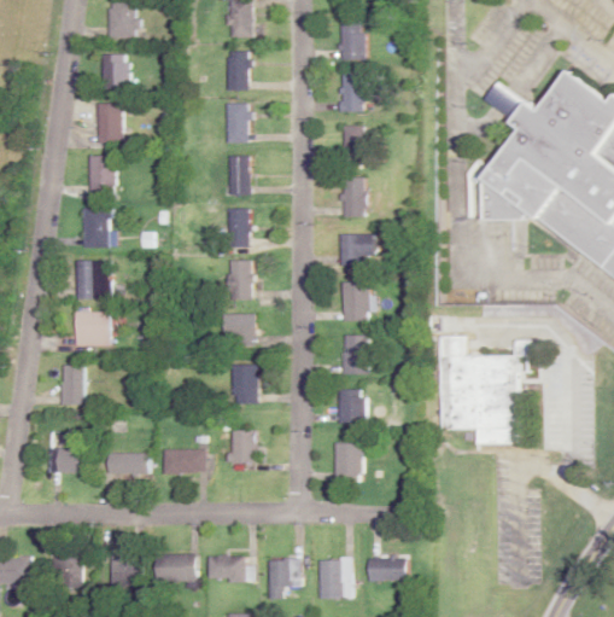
[(106,0),(107,34),(134,34),(133,0),(106,0)]
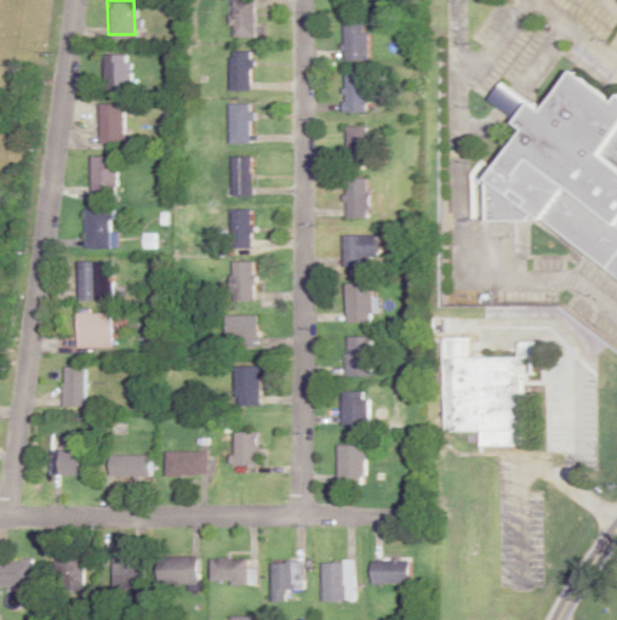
[(227,0),(227,37),(252,38),(252,0),(227,0)]
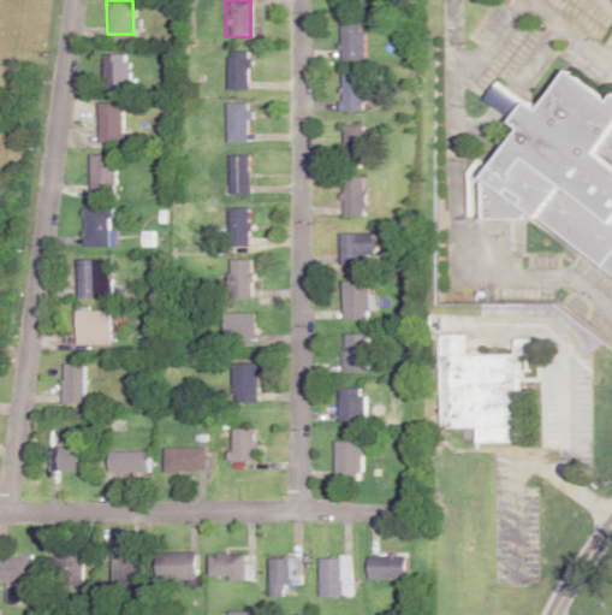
[(362,28),(338,28),(338,59),(362,59),(362,28)]
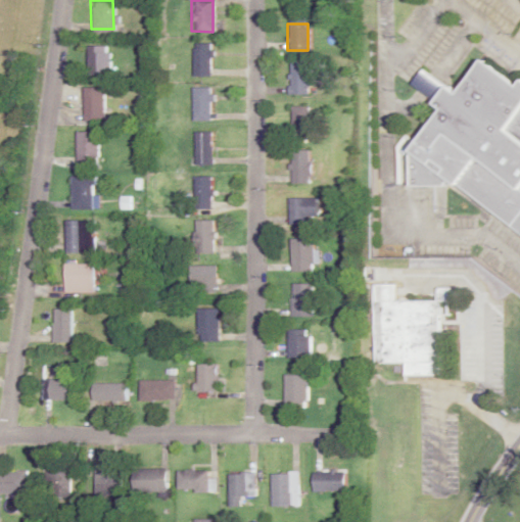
[(190,76),(209,76),(209,43),(190,43),(190,76)]
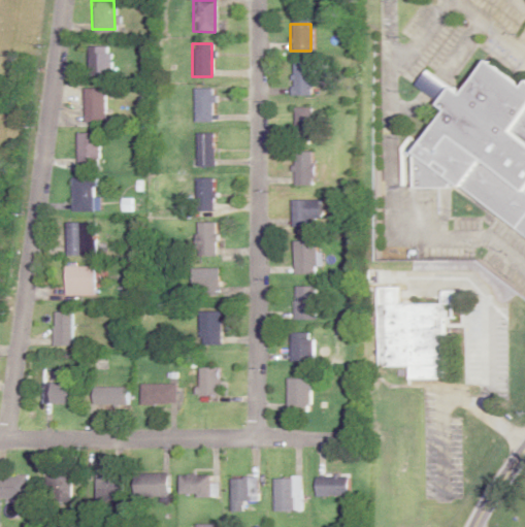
[(107,47),(87,47),(87,76),(107,76),(107,47)]
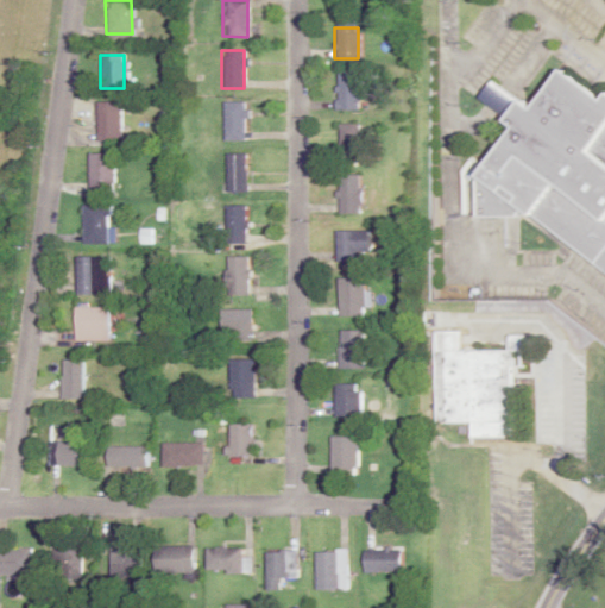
[(358,71),(333,71),(333,110),(358,110),(358,71)]
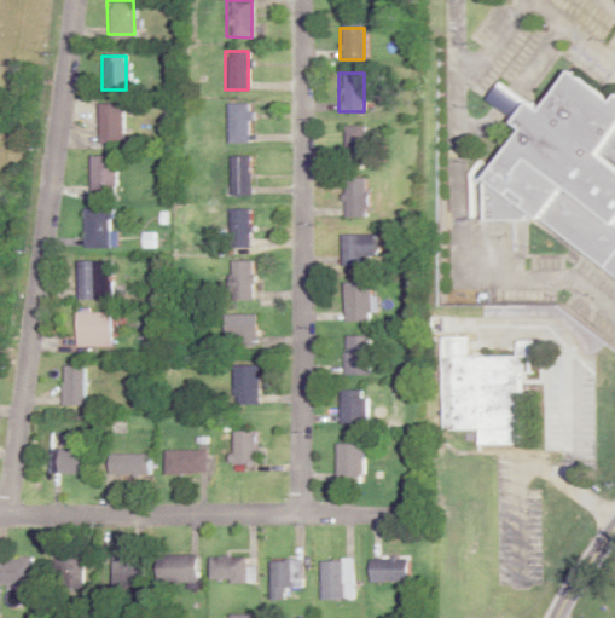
[(614,273),(487,179),(523,131),(483,100),(498,80),(543,113),(570,73),(614,105),(614,273)]
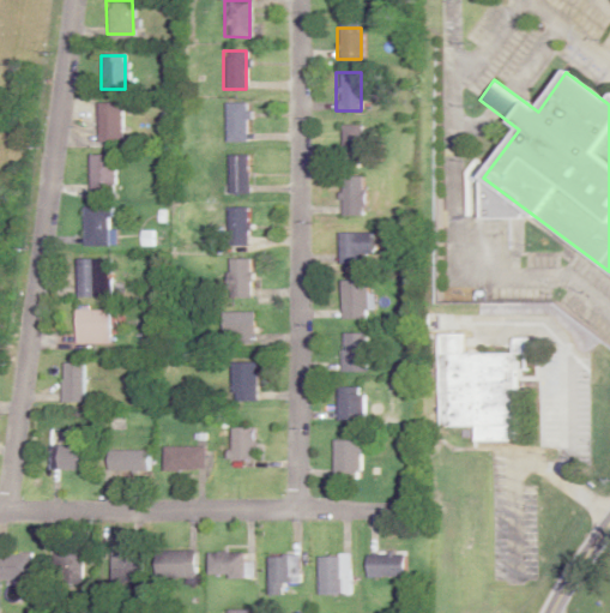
[(120,102),(95,102),(95,142),(120,142),(120,102)]
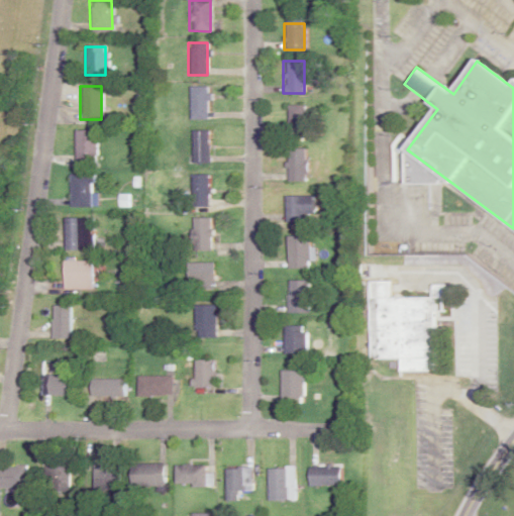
[(188,119),(207,119),(207,86),(188,86),(188,119)]
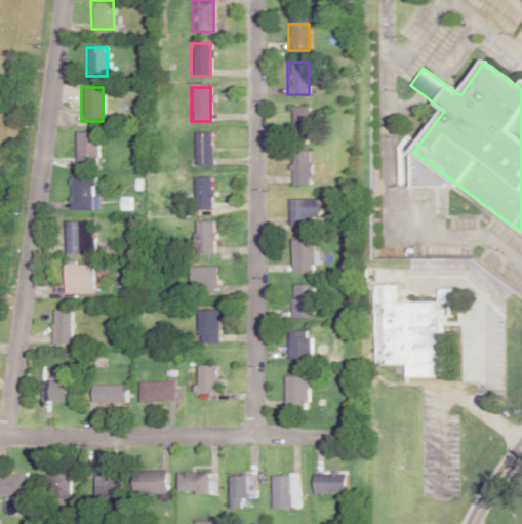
[(309,139),(309,107),(290,107),(290,139),(309,139)]
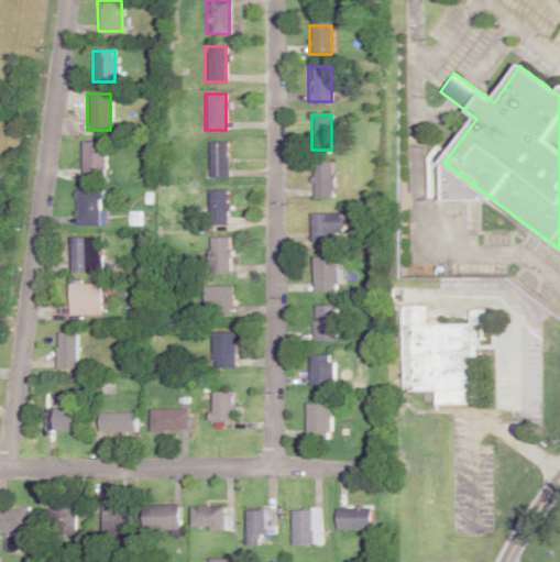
[(80,142),(80,178),(103,178),(103,142),(80,142)]
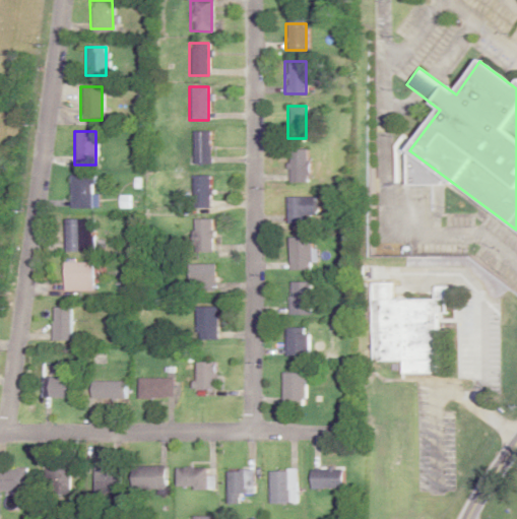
[(208,131),(191,131),(191,165),(208,165),(208,131)]
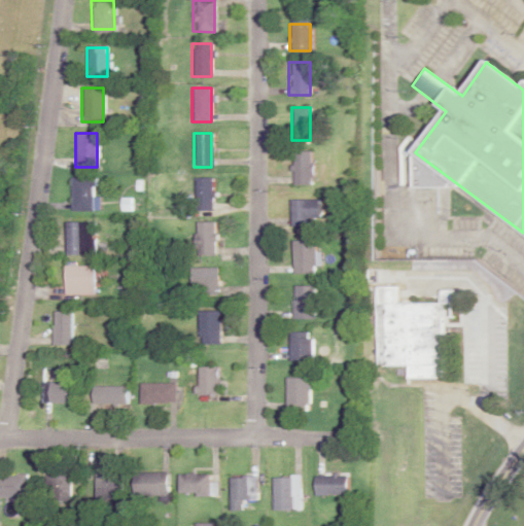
[(310,184),(310,150),(290,150),(290,184),(310,184)]
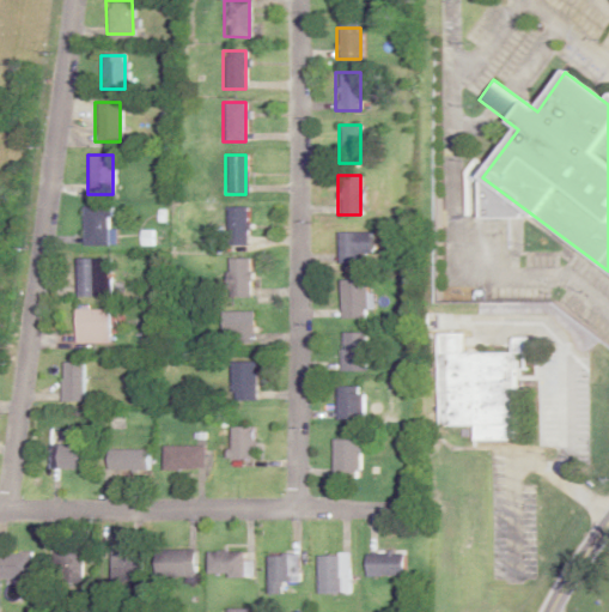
[(107,246),(107,206),(80,206),(80,246),(107,246)]
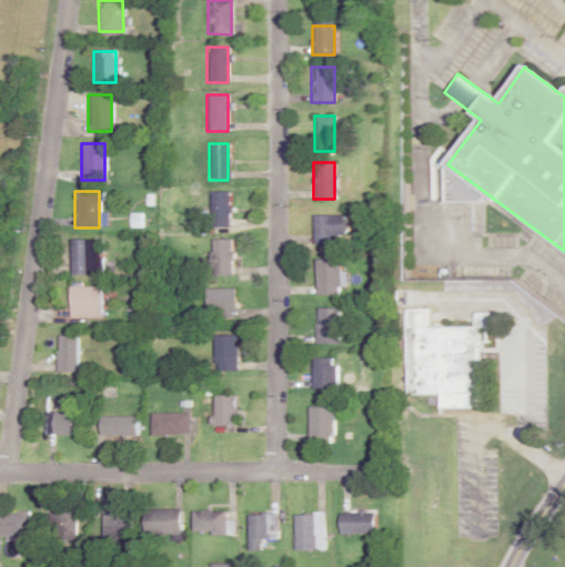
[(228,192),(209,192),(209,228),(228,228),(228,192)]
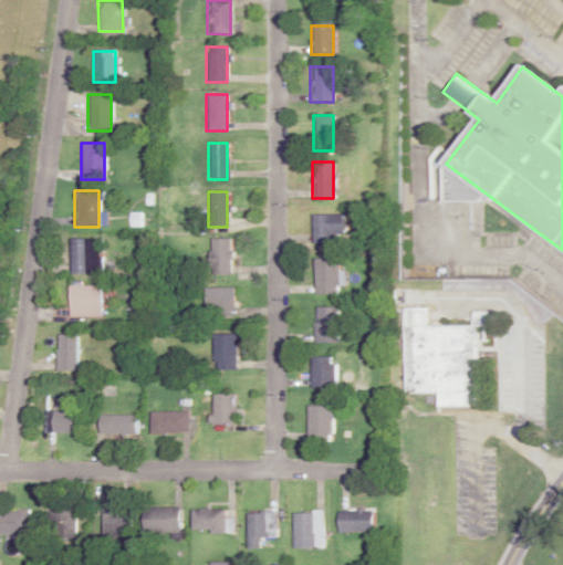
[(332,242),(332,234),(341,234),(341,215),(310,215),(310,242),(332,242)]
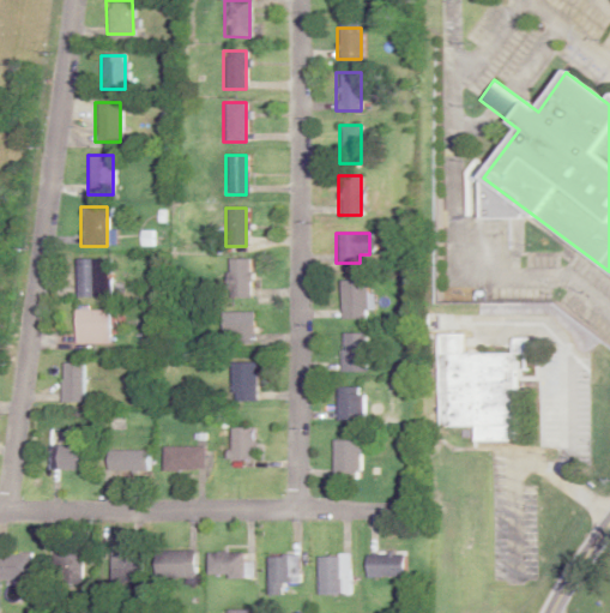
[(248,258),(225,258),(225,298),(248,298),(248,258)]
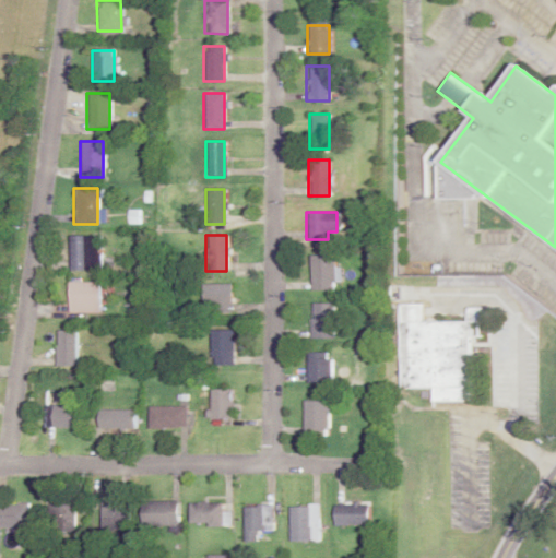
[(97,236),(67,236),(67,271),(97,271),(97,236)]
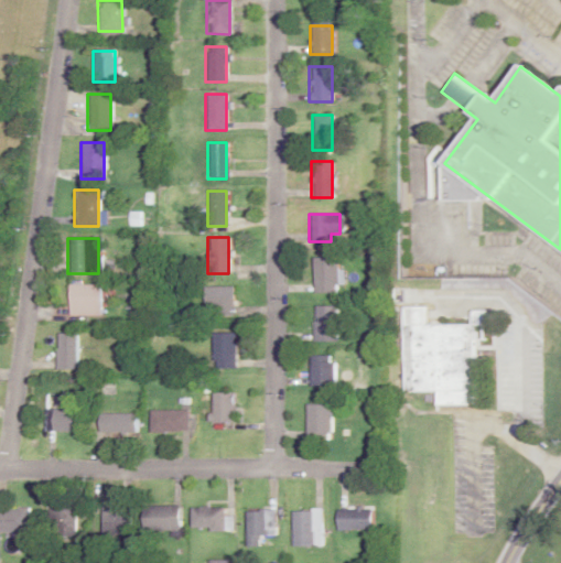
[(334,257),(311,257),(311,293),(334,293),(334,257)]
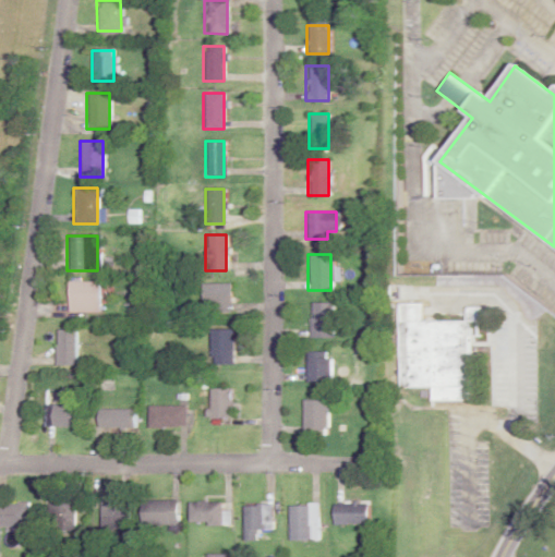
[(67,312),(98,312),(98,281),(67,281),(67,312)]
